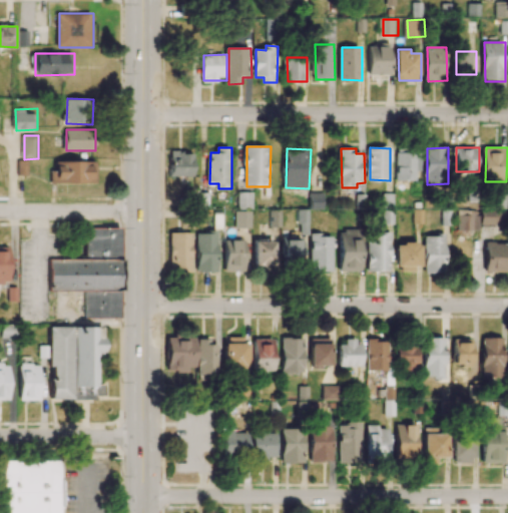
[(399,180),(419,180),(419,170),(424,170),(424,151),(399,152),(399,180)]
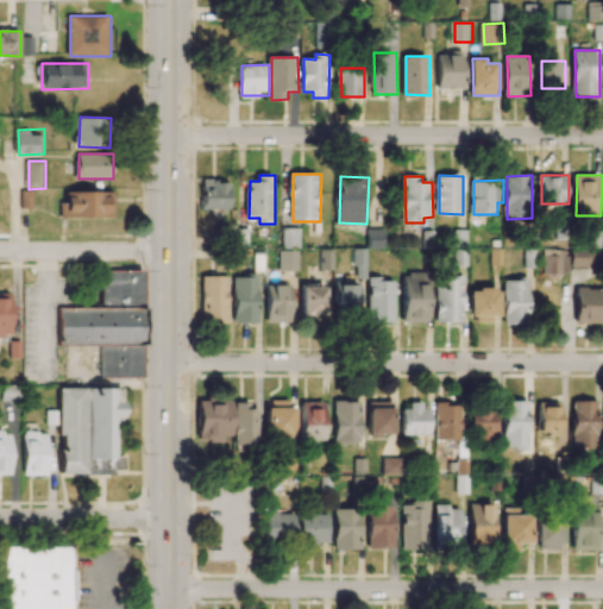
[(232,209),(233,181),(206,181),(206,209),(232,209)]
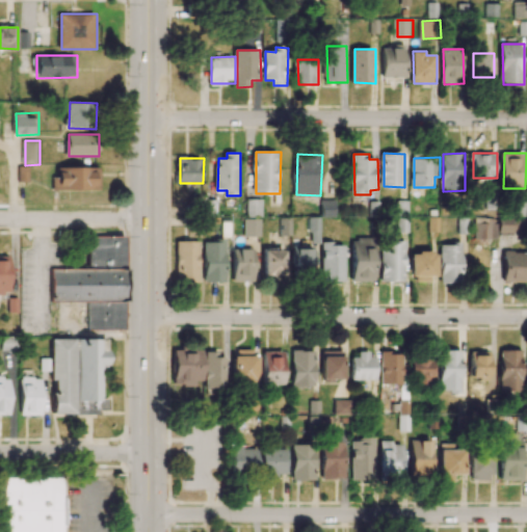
[(31,182),(31,166),(22,166),(22,182),(31,182)]
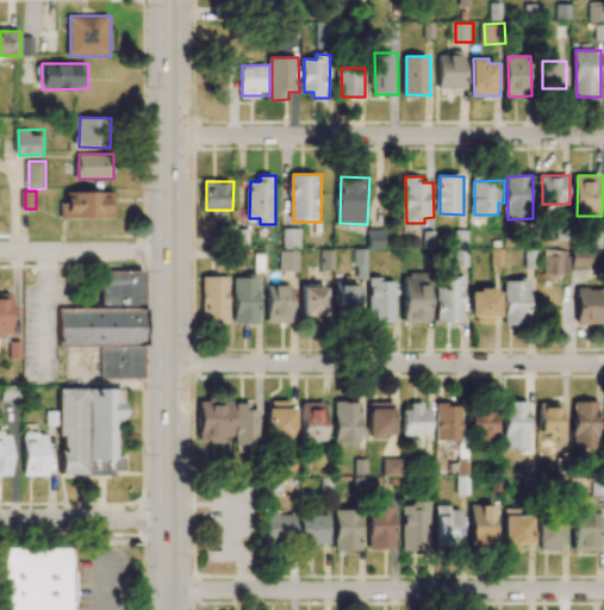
[(117,192),(69,193),(69,203),(63,203),(63,219),(117,218),(117,192)]
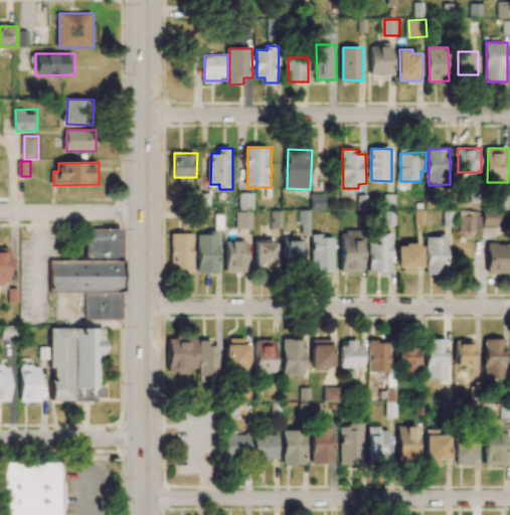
[(257,210),(257,193),(242,193),(242,210),(257,210)]
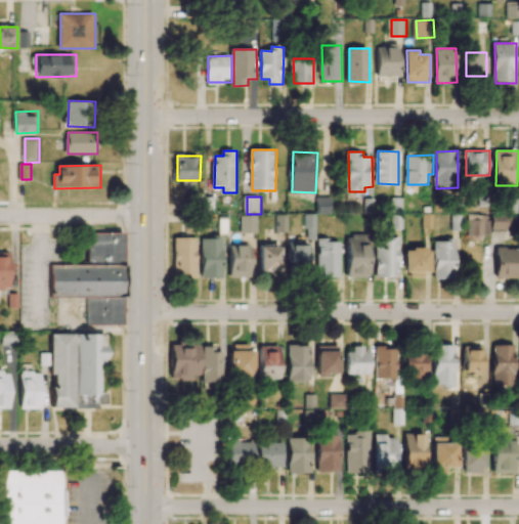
[(464,214),(455,215),(455,230),(465,230),(464,214)]
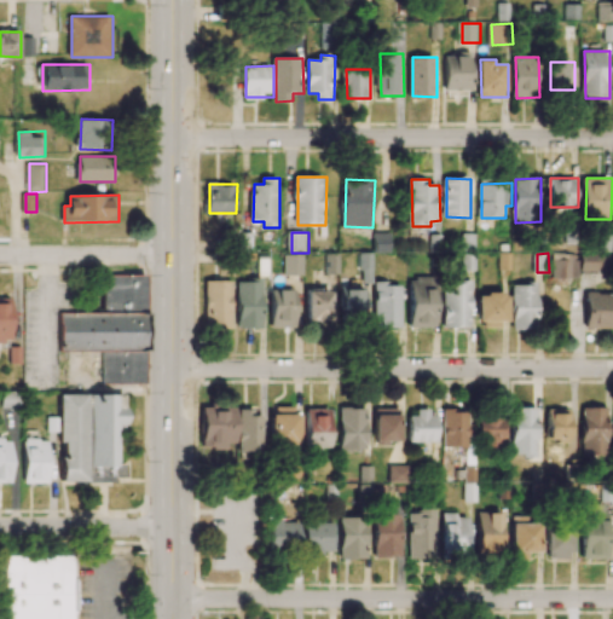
[(342,254),(330,254),(330,273),(342,273),(342,254)]
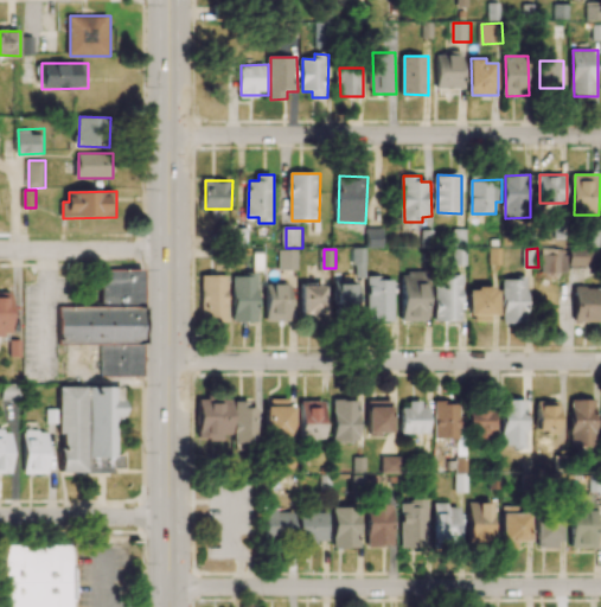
[(369,249),(357,249),(357,278),(369,278),(369,249)]
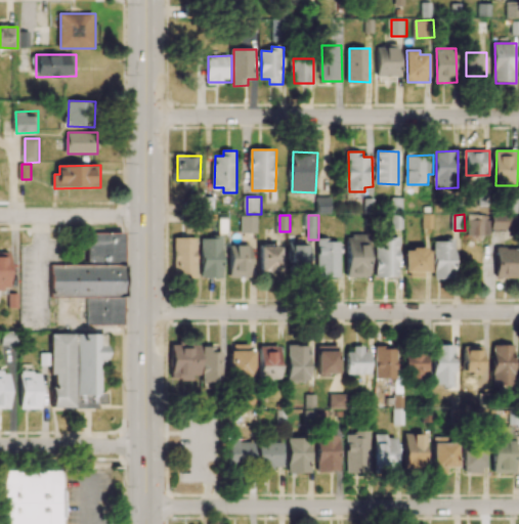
[(492,235),(492,215),(471,215),(470,234),(492,235)]
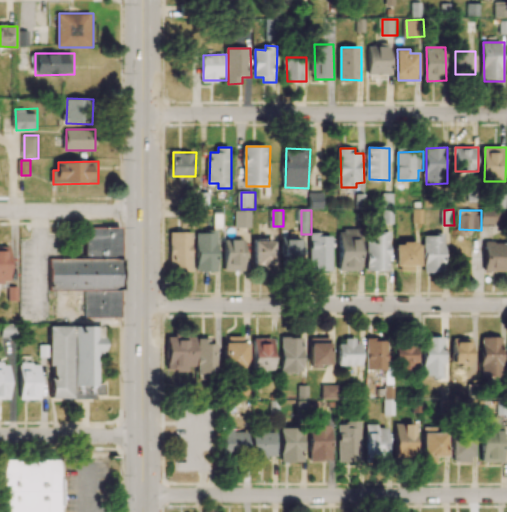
[(506,210),(483,210),(483,223),(506,224),(506,210)]
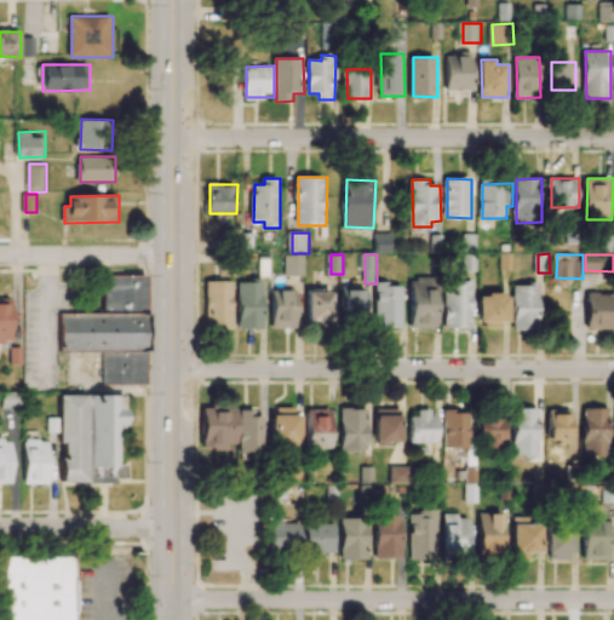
[(303,262),(290,262),(288,275),(303,276),(303,262)]
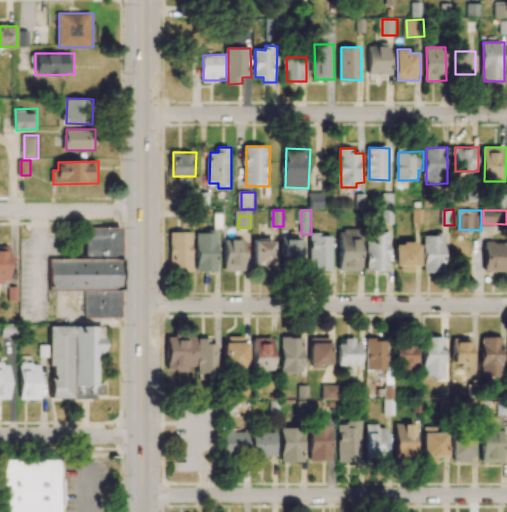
[(123,227),(88,228),(88,258),(52,258),(52,291),(88,291),(89,317),(123,317),(123,227)]
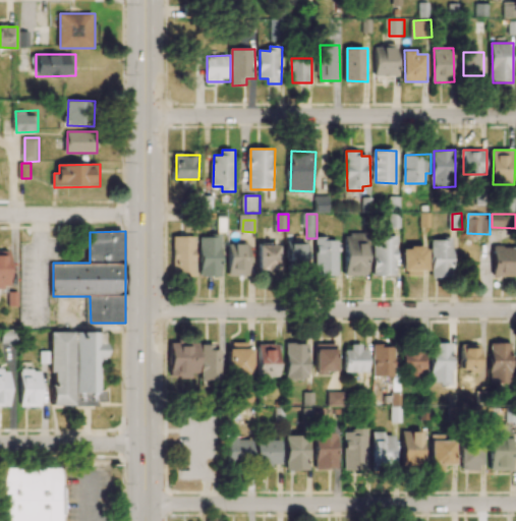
[(347,276),(369,276),(369,234),(348,234),(347,276)]
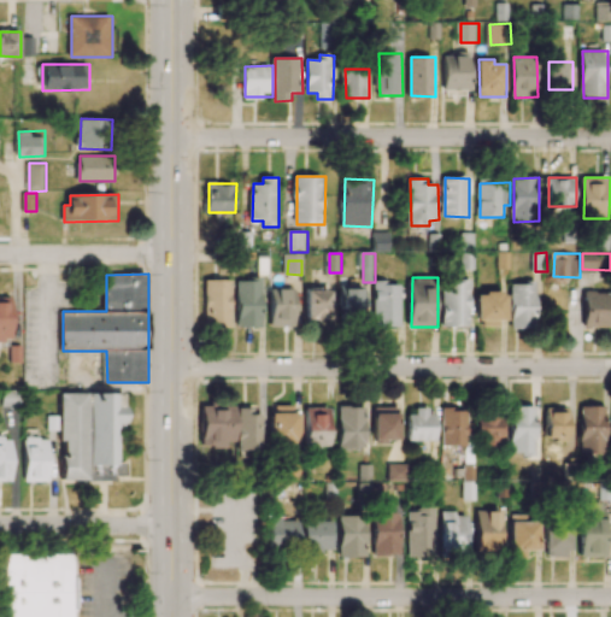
[(264,278),(240,278),(240,328),(265,327),(264,278)]
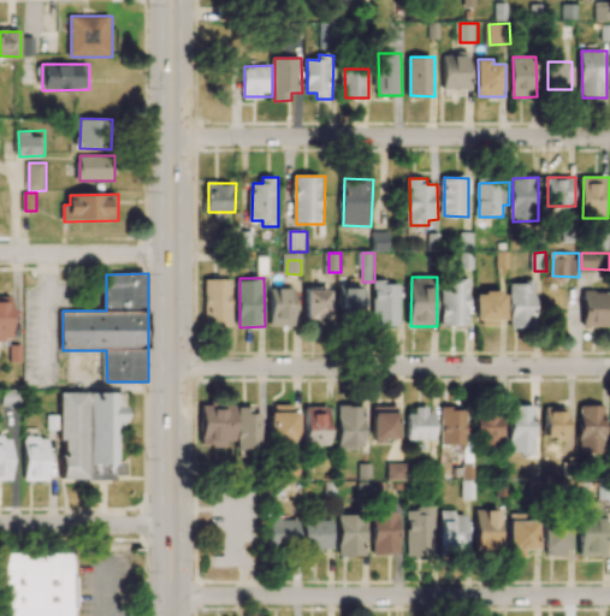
[(207,327),(234,327),(235,279),(208,279),(207,327)]
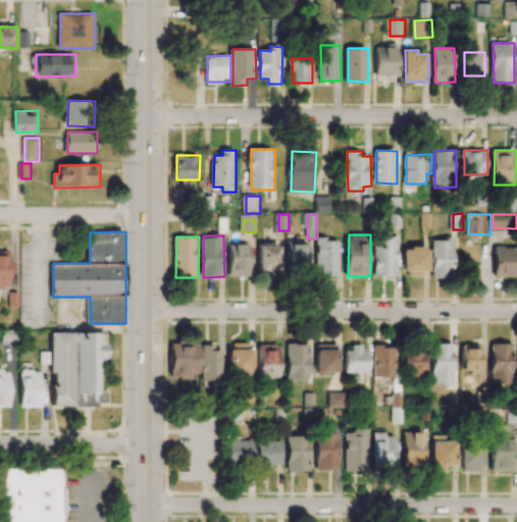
[(377,276),(401,276),(400,238),(376,238),(377,276)]
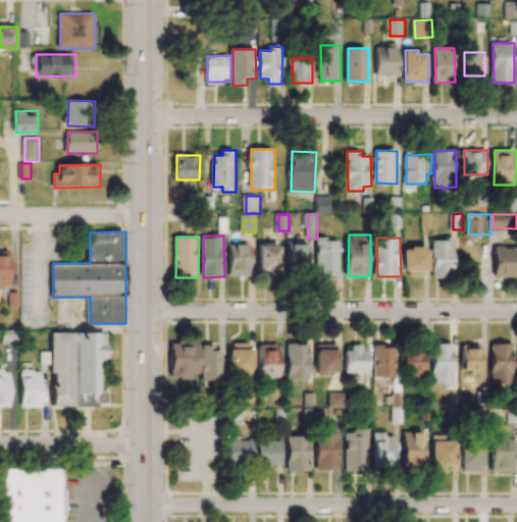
[(318,275),(341,276),(342,239),(318,239),(318,275)]
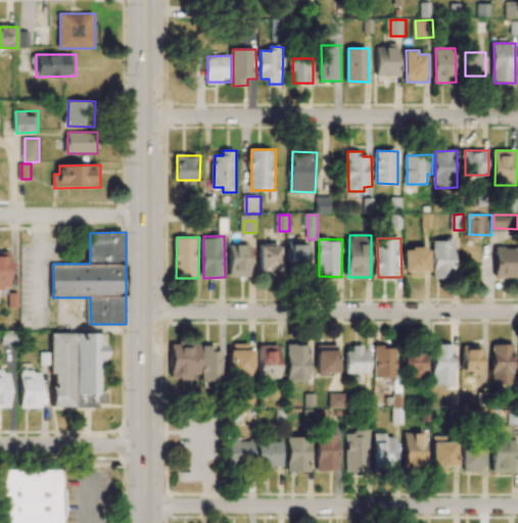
[(435,279),(457,278),(457,240),(435,240),(435,279)]
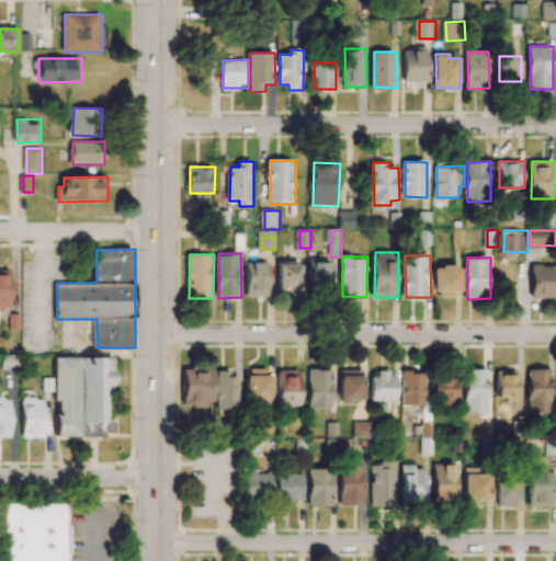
[(333,260),(311,260),(313,288),(333,288),(333,260)]
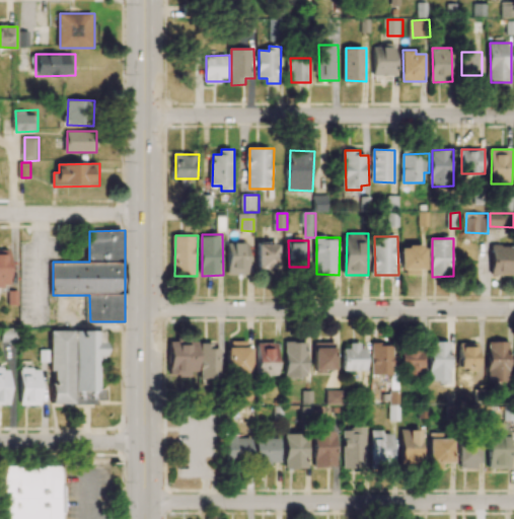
[(249,243),(229,243),(229,275),(250,274),(249,243)]
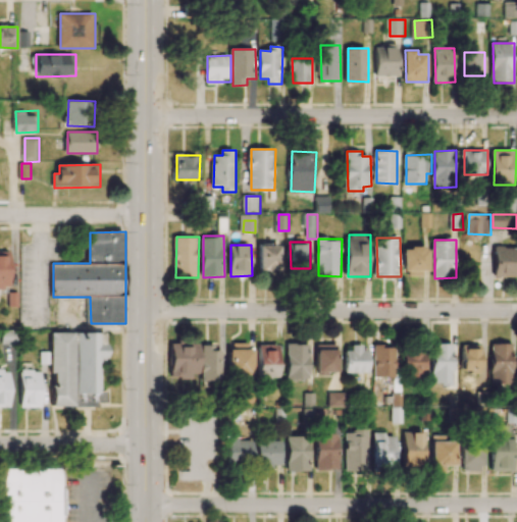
[(282,246),(261,246),(260,270),(271,270),(271,272),(281,273),(282,246)]
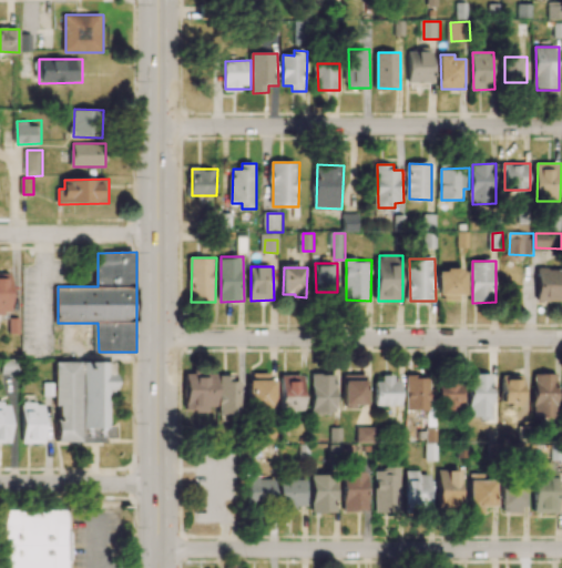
[(541,269),(540,302),(561,302),(561,270),(541,269)]
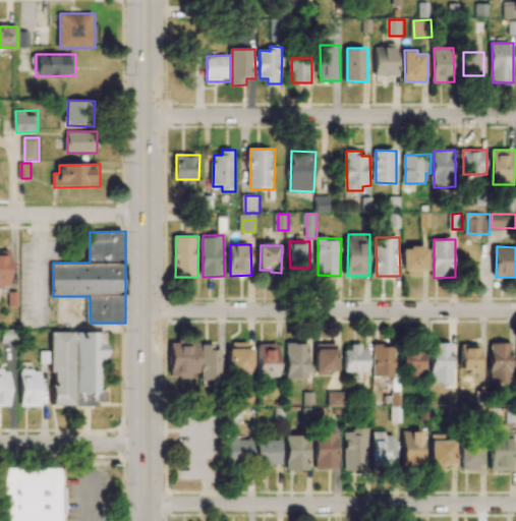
[(428,247),(405,247),(405,274),(427,275),(428,247)]
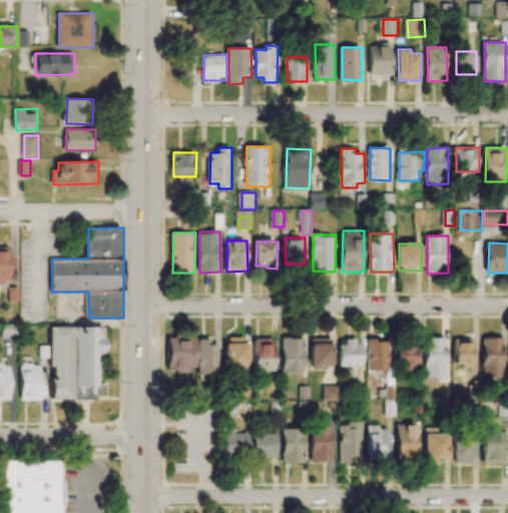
[(0,283),(12,284),(11,247),(0,246),(0,283)]
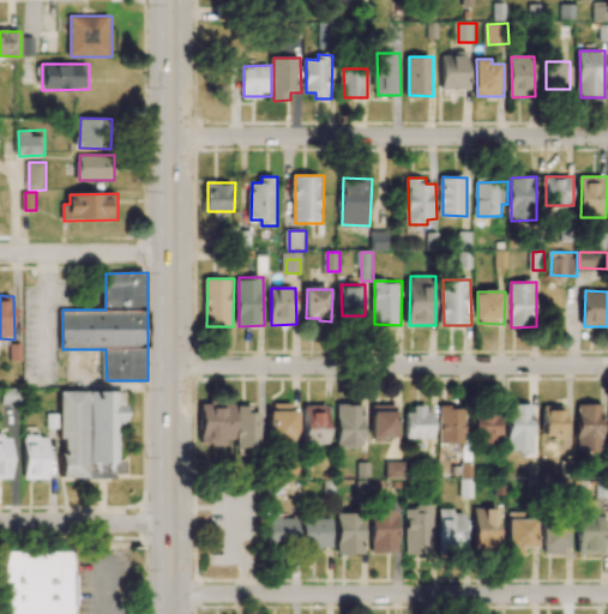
[(25,387),(5,389),(6,404),(26,404),(25,387)]
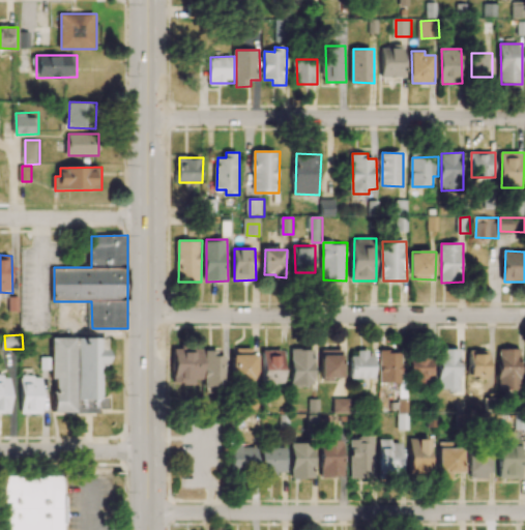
[(77,337),(54,337),(54,357),(44,357),(44,370),(56,370),(55,412),(77,412),(77,337)]
